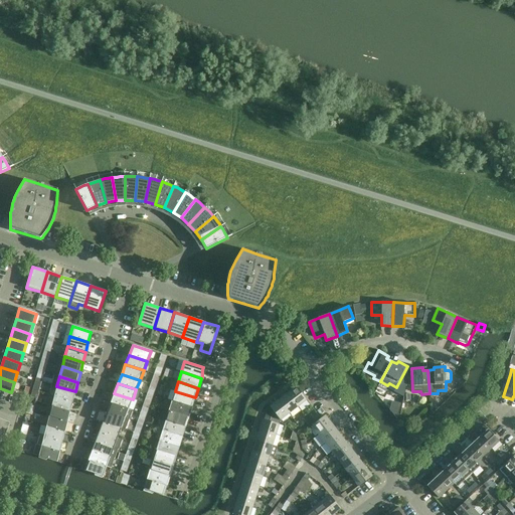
[(72,401),(75,391),(56,386),(54,396),(72,401)]
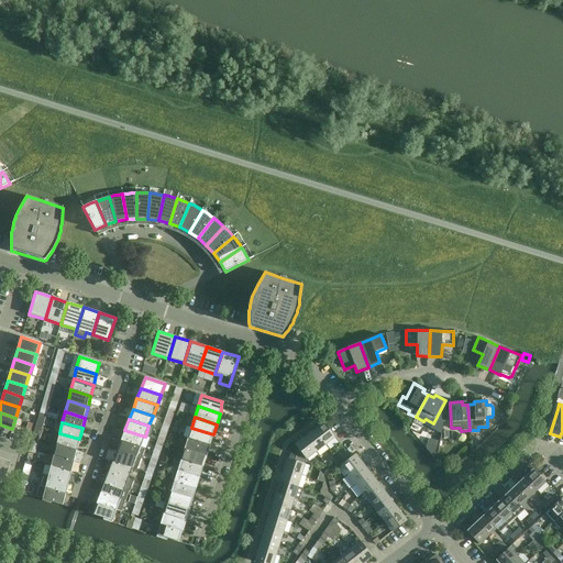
[(335,437),(329,429),(323,422),(315,430),(326,444),(335,437)]
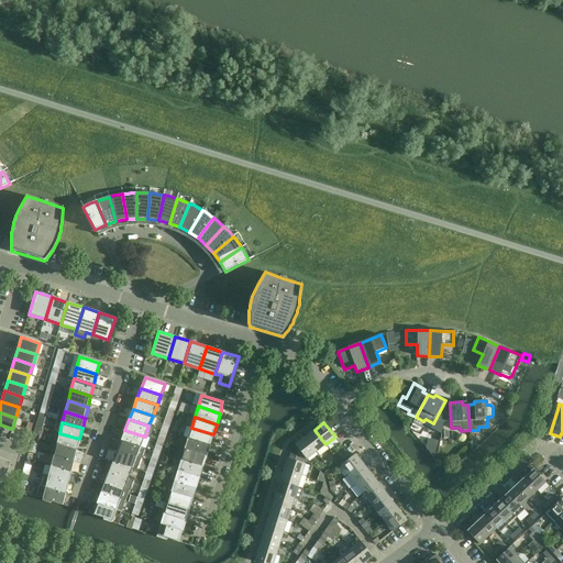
[(191,428),(188,439),(210,445),(213,434),(191,428)]
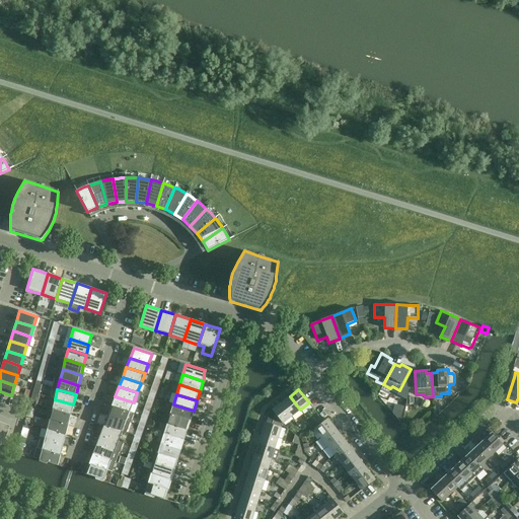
[(115,396),(112,405),(130,412),(134,402),(115,396)]
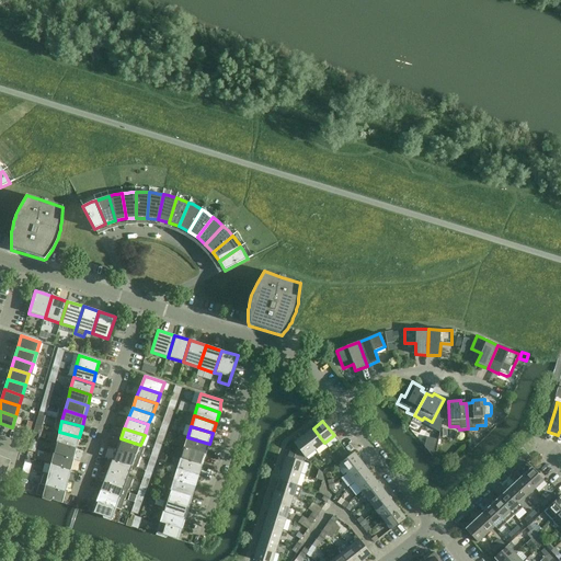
[(315,450),(324,443),(313,428),(304,435),(315,450)]
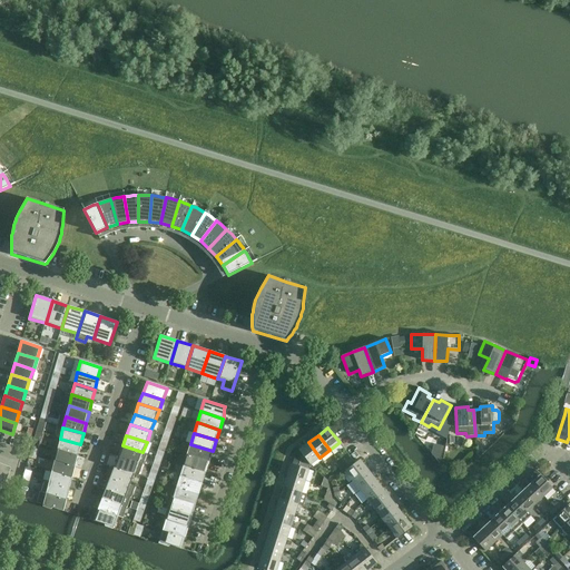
[(60,439),(57,450),(78,455),(80,444),(60,439)]
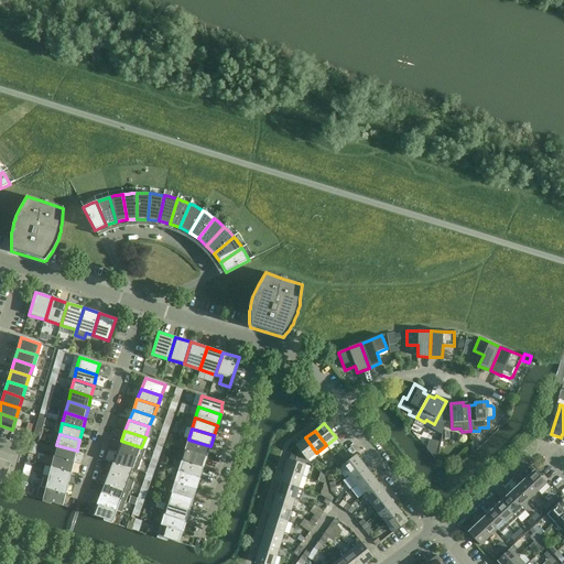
[(316,453),(305,437),(295,445),(300,452),(297,454),(296,456),(306,463),(307,461),(316,453)]
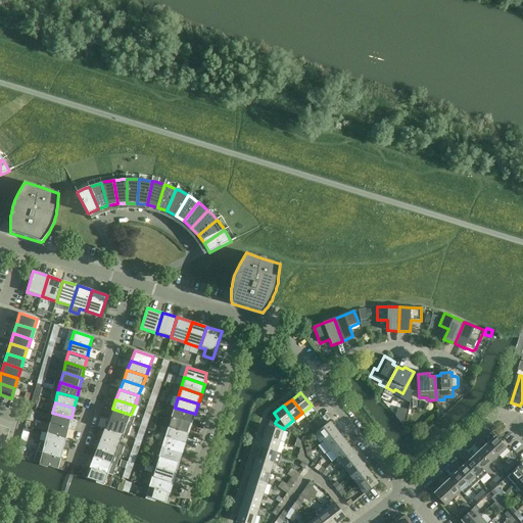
[(175,408),(172,417),(192,424),(195,414),(175,408)]
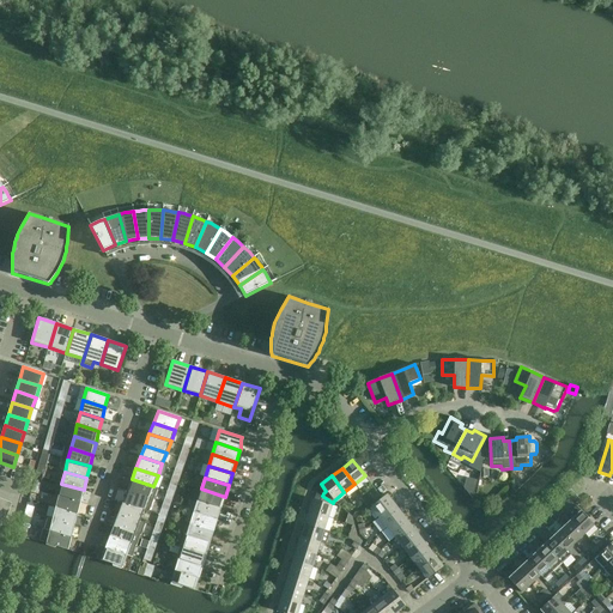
[(466,478),(463,489),(472,499),(477,480),(466,478)]
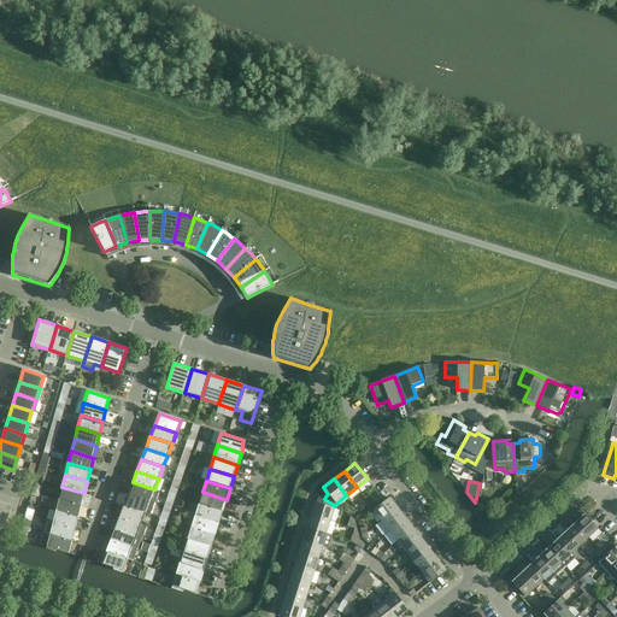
[(133,482),(128,494),(154,503),(158,492),(154,491),(154,489),(133,482)]
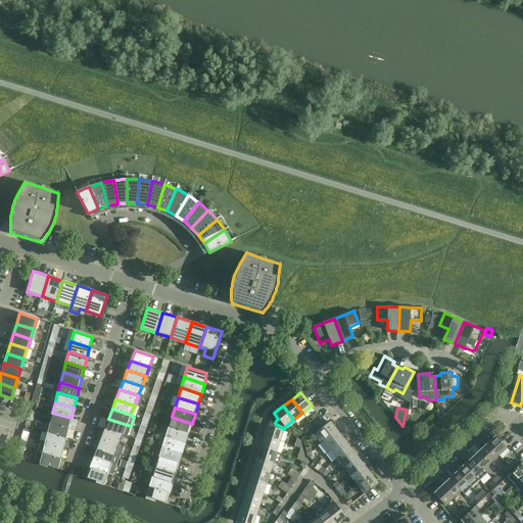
[(68,428),(72,418),(52,413),(50,423),(68,428)]
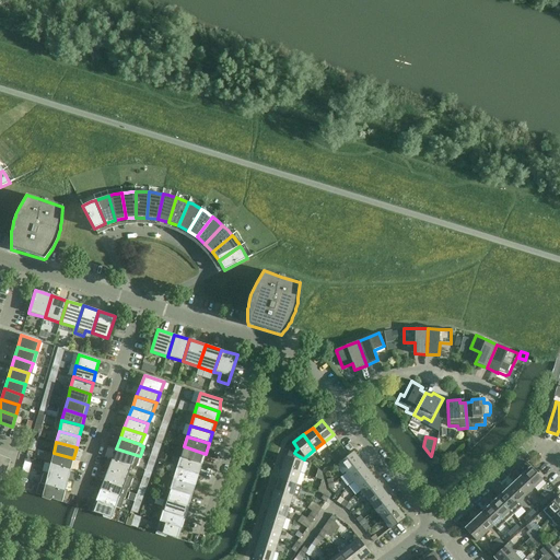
[(184,446),(179,457),(202,464),(206,454),(184,446)]
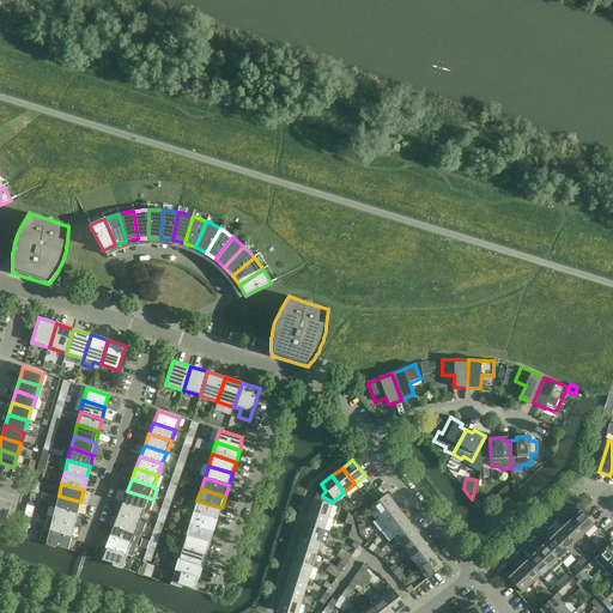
[(127,491),(122,503),(149,511),(153,499),(127,491)]
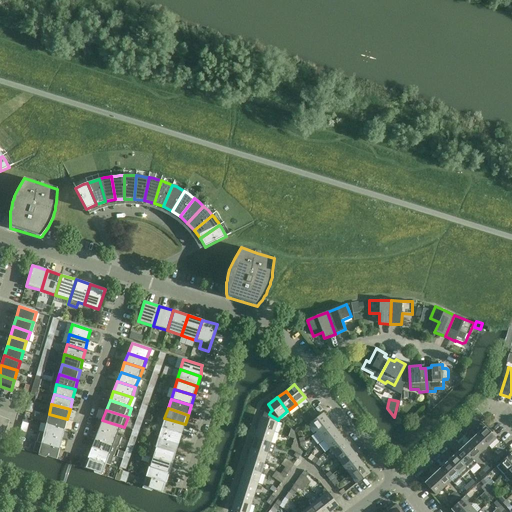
[(323,413),(319,416),(310,423),(317,432),(330,422),(323,413)]
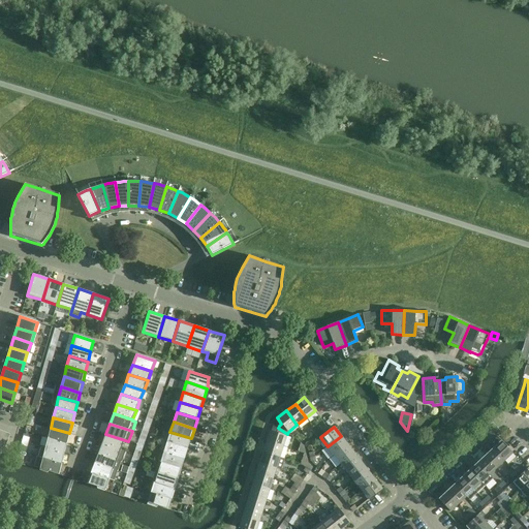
[(67,443),(69,433),(51,428),(48,437),(67,443)]
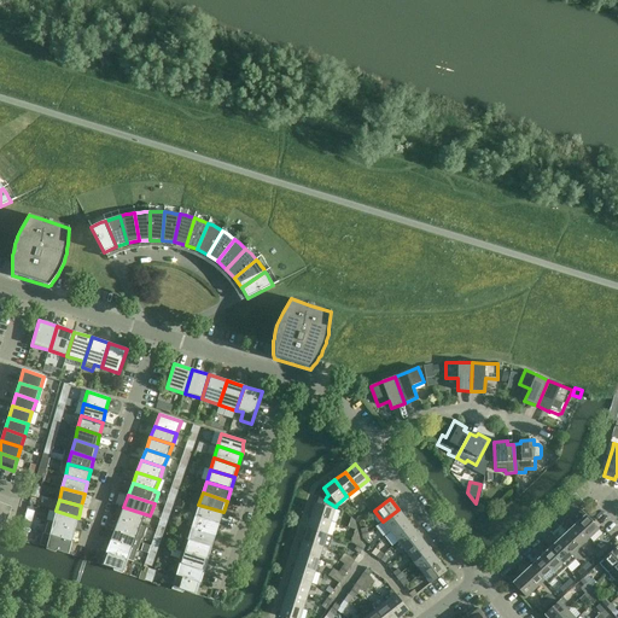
[(331,522),(336,507),(325,500),(324,506),(315,503),(312,516),(331,522)]
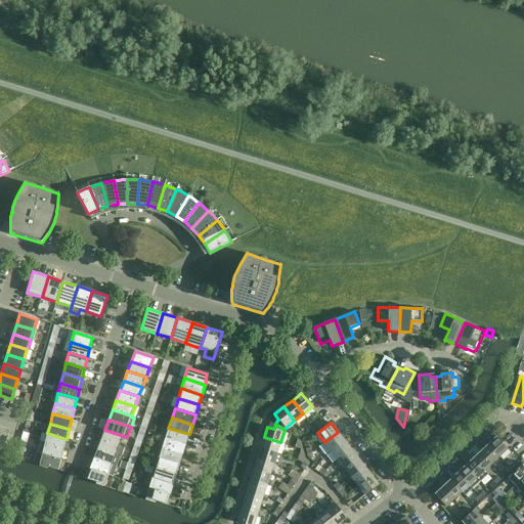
[(0,446),(3,445),(9,431),(0,427),(0,446)]
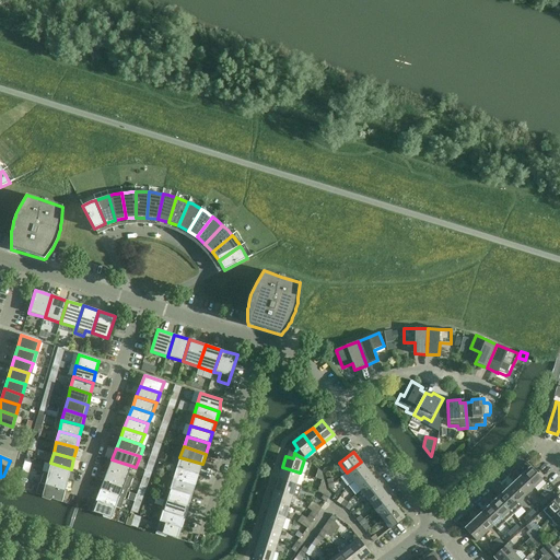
[(179,457),(176,468),(198,475),(202,464),(179,457)]
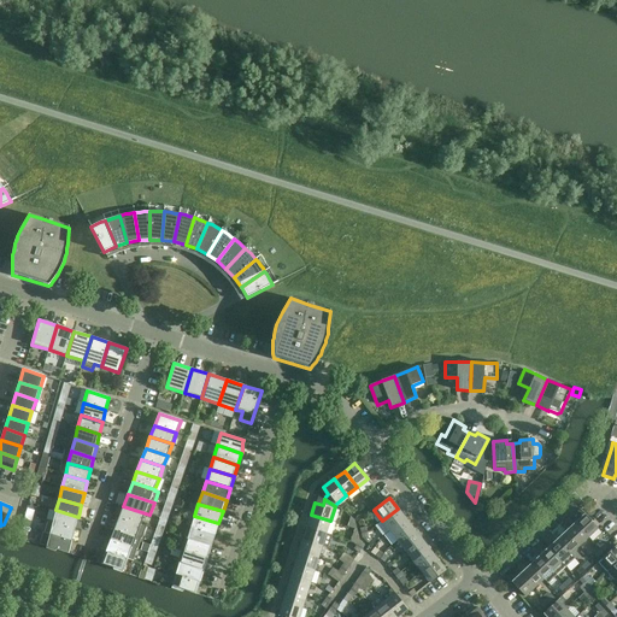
[(123,506),(119,517),(141,524),(145,513),(150,515),(123,506)]
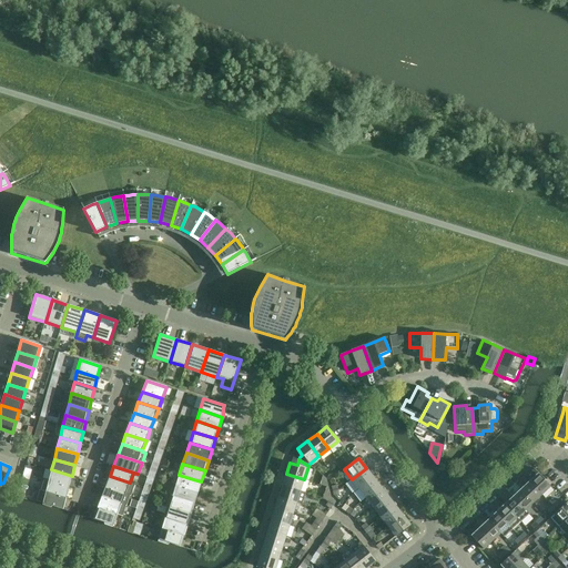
[(374,477),(366,468),(352,479),(358,489),(374,477)]
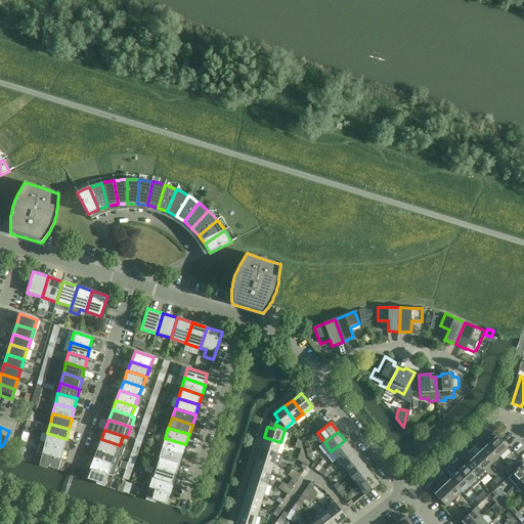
[(488,444),(499,456),(508,449),(491,432),(488,444)]
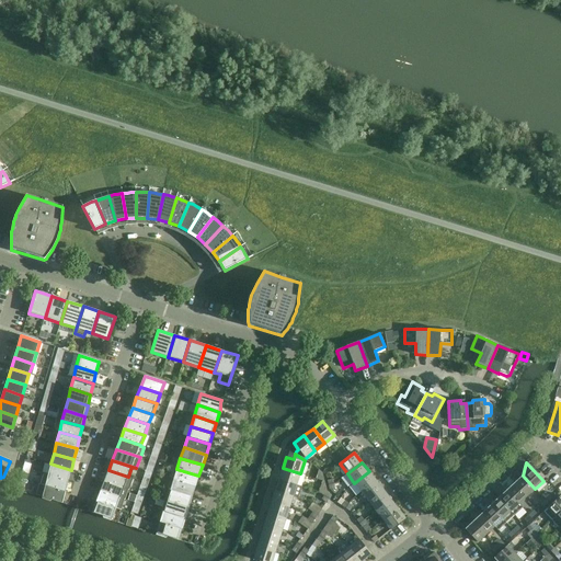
[(68,481),(71,470),(50,464),(48,476),(68,481)]
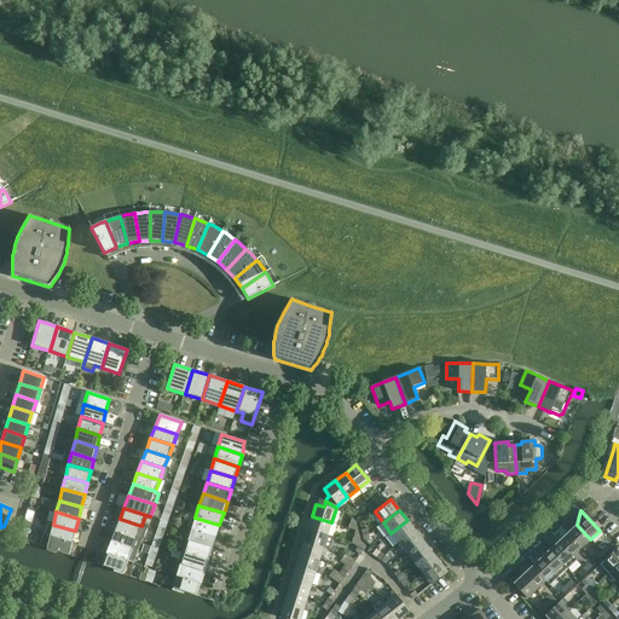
[(328,536),(331,522),(312,516),(307,530),(328,536)]
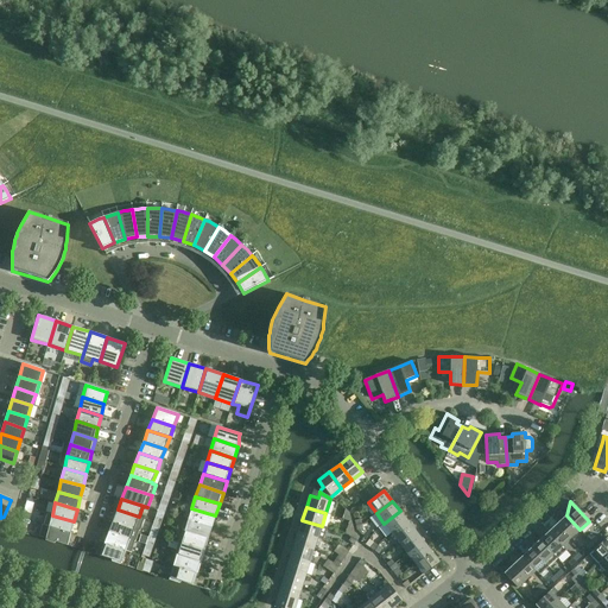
[(211,527),(215,515),(191,508),(188,520),(211,527)]
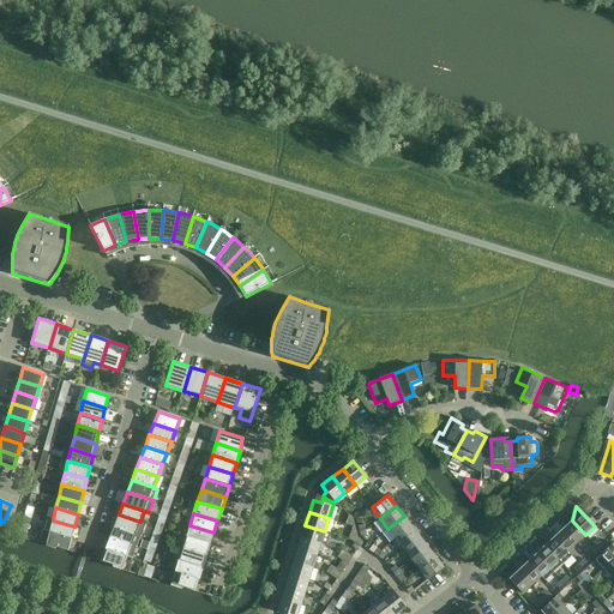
[(140,522),(119,515),(114,527),(142,535),(145,524),(140,523),(140,522)]
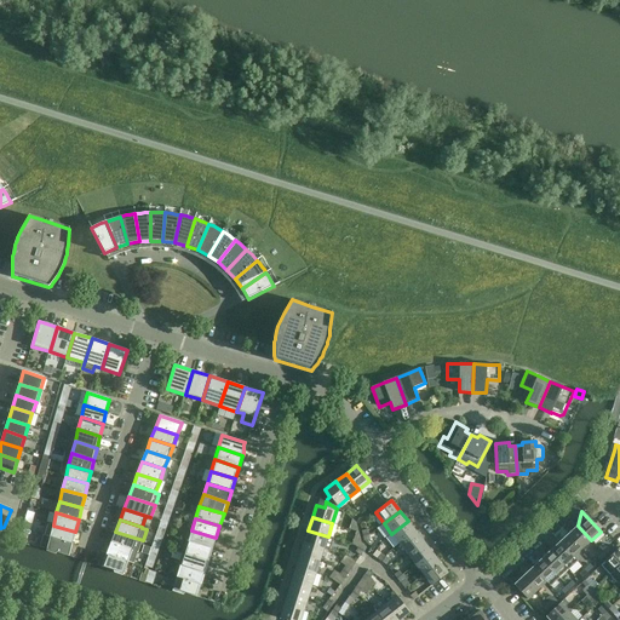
[(391,534),(400,544),(415,532),(408,521),(391,534)]
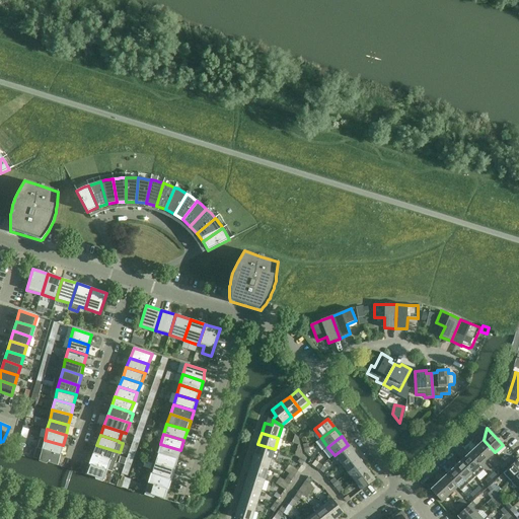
[(61,455),(63,445),(45,440),(40,438),(38,448),(42,449),(61,455)]
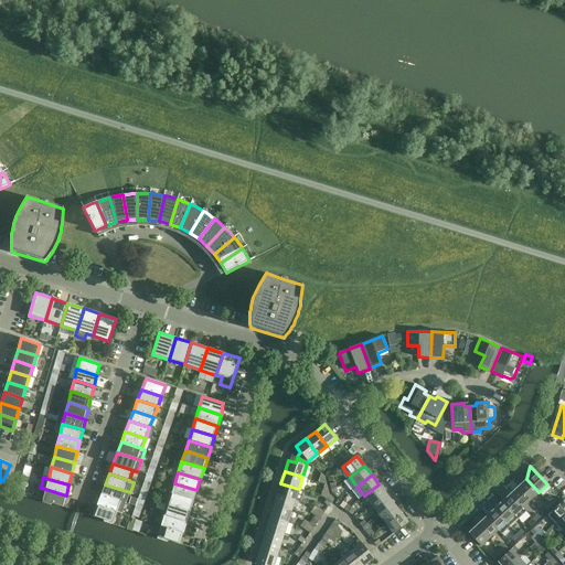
[(531,500),(539,492),(526,479),(518,487),(531,500)]
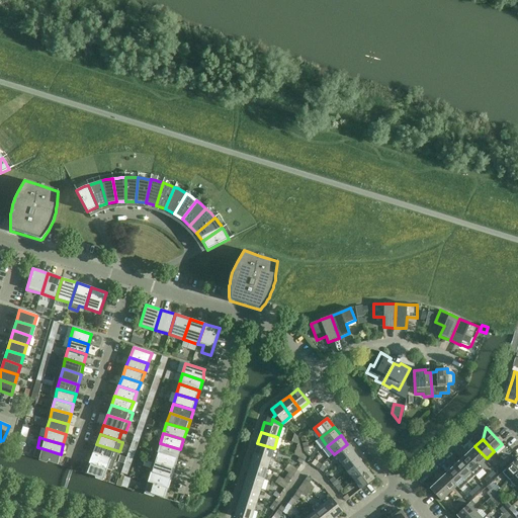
[(177,459),(180,449),(160,443),(157,453),(177,459)]
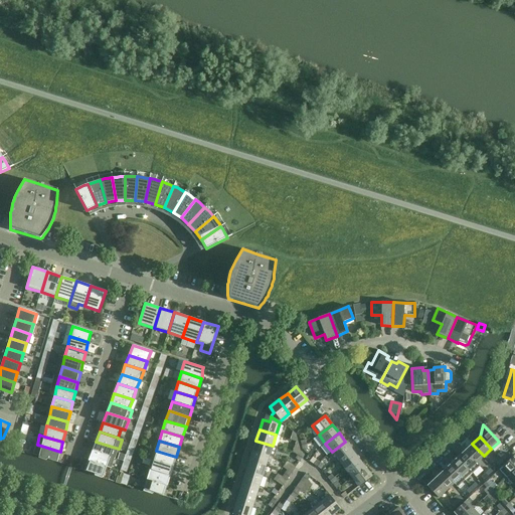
[(272,446),(273,446),(255,441),(252,451),(269,456),(273,457),(277,448),(272,446)]
